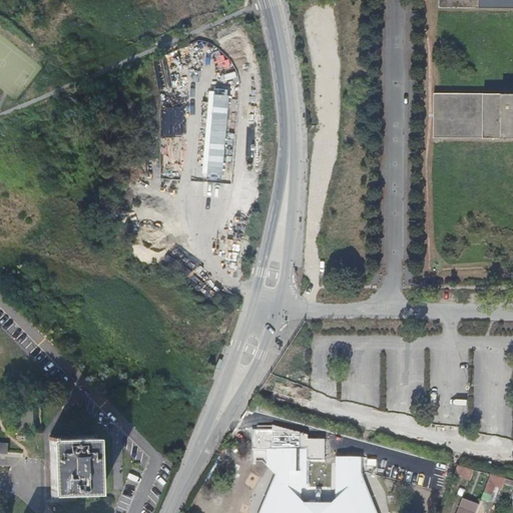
[(512,0),(438,0),(438,6),(512,6),(512,92),(434,92),(434,137),(512,136),(512,0)]
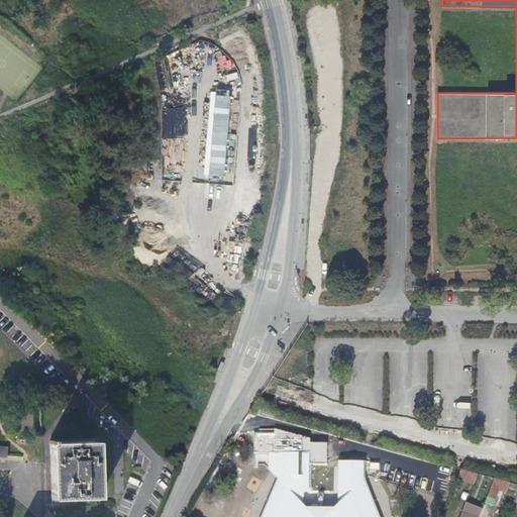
[(33,433),(40,433),(40,427),(40,408),(18,408),(18,399),(11,399),(12,433),(33,433)]
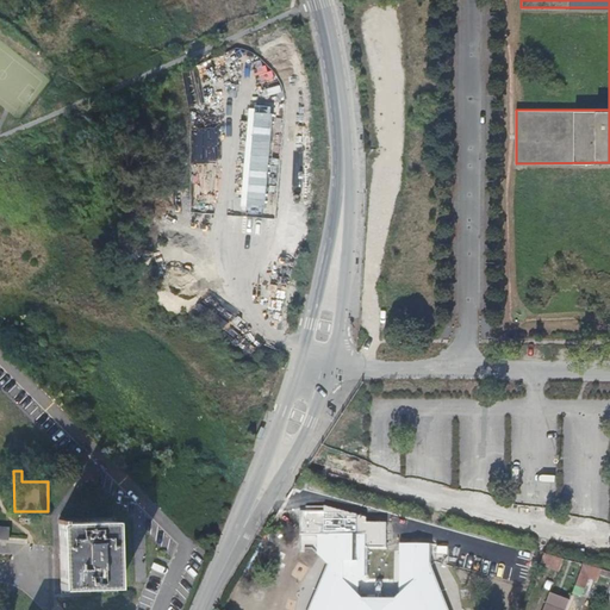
[(302,552),(304,552),(304,548),(312,548),(319,556),(327,564),(307,609),(448,609),(430,565),(430,543),(400,543),(400,595),(397,599),(363,598),(358,595),(359,580),(365,574),(366,548),(368,548),(387,548),(388,523),(368,522),(368,517),(323,505),(323,506),(305,505),(305,510),(302,510),(302,552)]
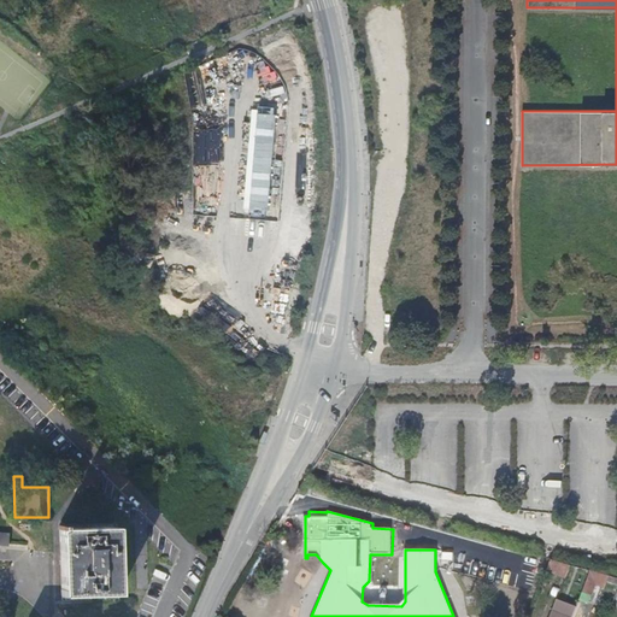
[(115,527),(64,528),(62,528),(62,540),(63,550),(63,560),(63,575),(63,583),(64,595),(115,594),(116,582),(115,574),(115,548),(115,539),(115,527)]
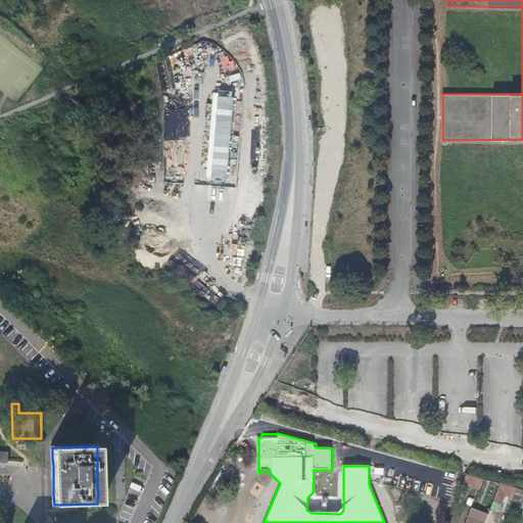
[(479,491),(483,480),(470,475),(465,485),(479,491)]
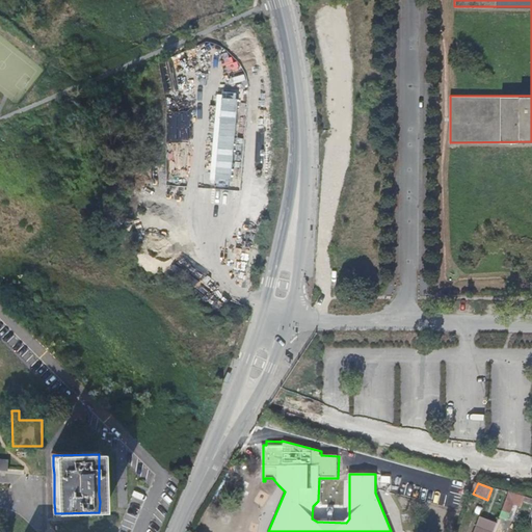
[(524,498),(508,491),(498,517),(507,522),(514,505),(521,507),(524,498)]
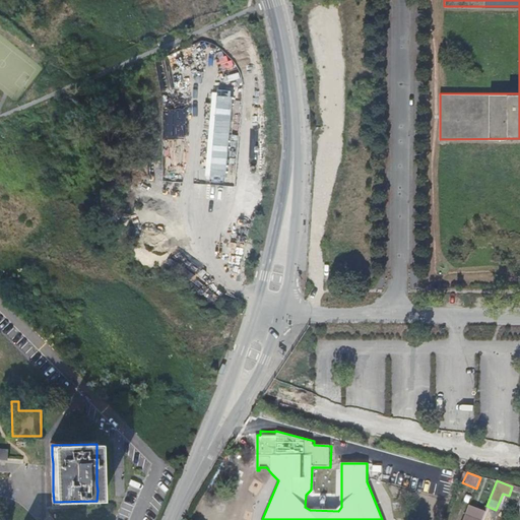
[(464,519),(482,519),(486,511),(471,505),(464,519)]
